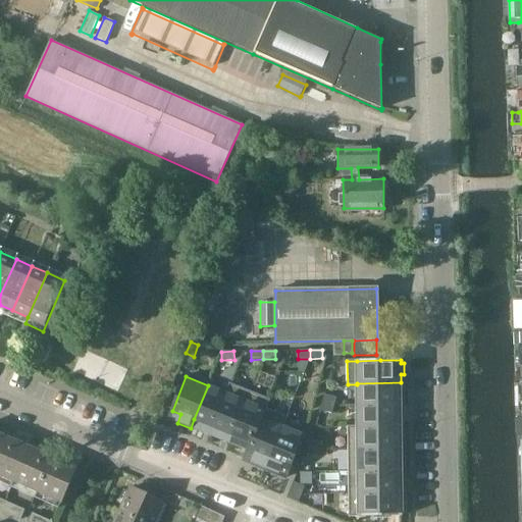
[(401,382),(357,383),(357,384),(357,404),(402,404),(404,404),(404,392),(401,392),(401,382)]
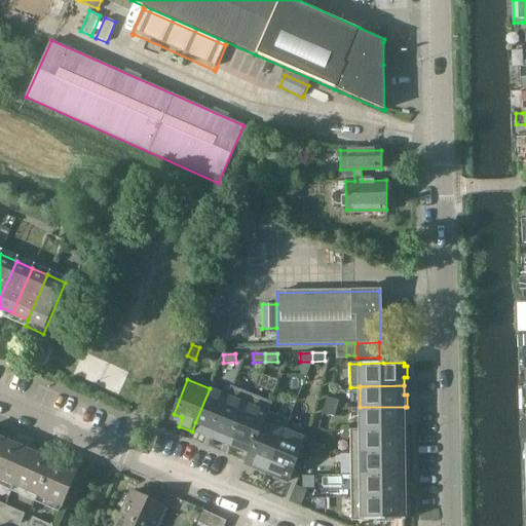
[(228,396),(214,430),(234,438),(252,395),(231,386),(227,396),(228,396)]
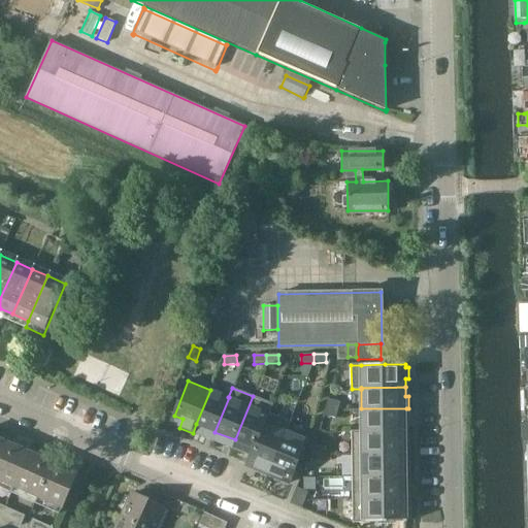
[(210,390),(196,424),(215,432),(229,397),(228,397),(210,390)]
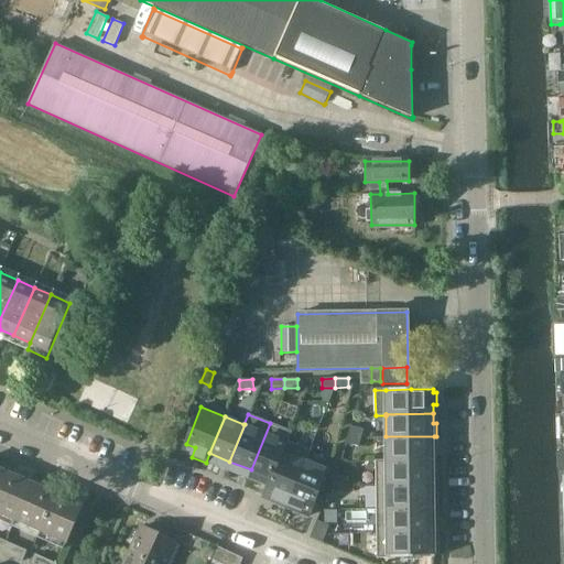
[(270,423),(251,469),(271,478),(272,478),(286,442),(288,442),(292,432),(270,423)]
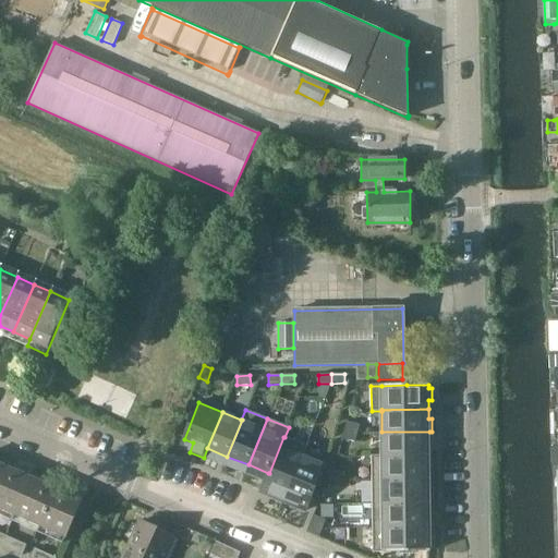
[(347,422),(344,431),(358,434),(360,426),(347,422)]
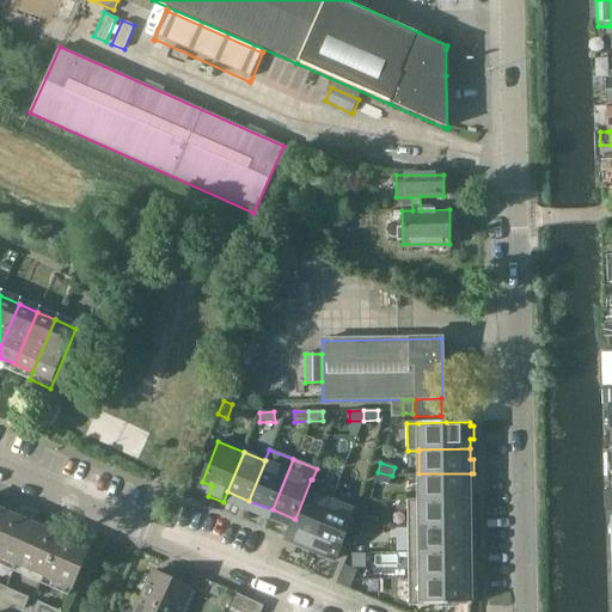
[(378,472),(375,481),(390,485),(392,476),(378,472)]
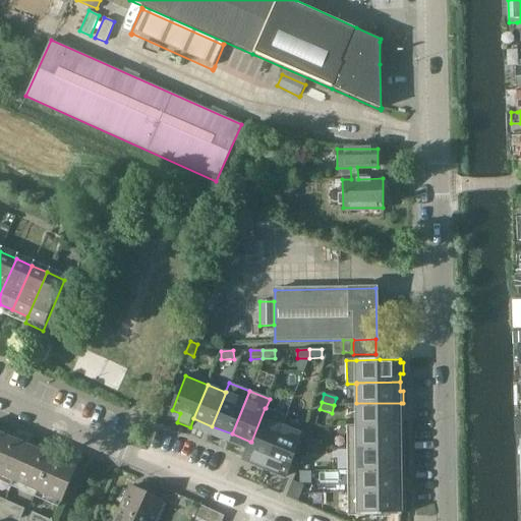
[(401,403),(356,403),(357,425),(401,425),(401,417),(403,417),(403,406),(401,406),(401,403)]
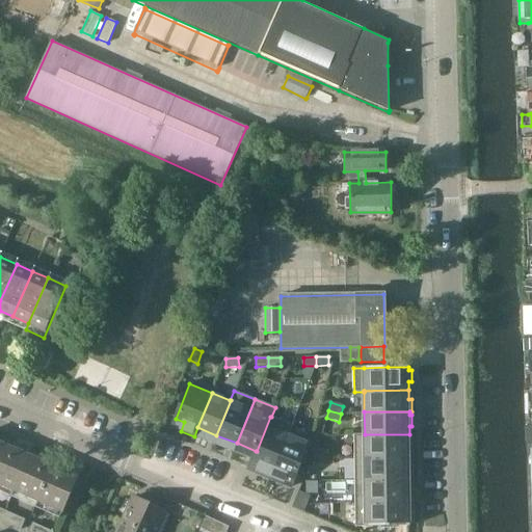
[(256,451),(251,460),(261,463),(257,473),(269,478),(288,434),(289,434),(293,425),(271,417),(270,417),(257,451),(256,451)]
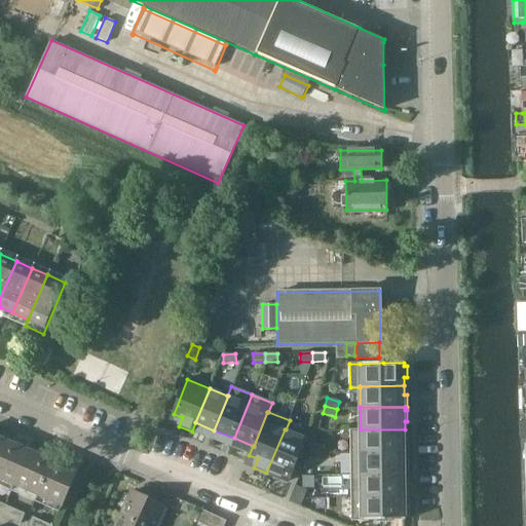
[(285,429),(266,473),(279,478),(283,468),(292,473),(306,438),(286,429),(285,429)]
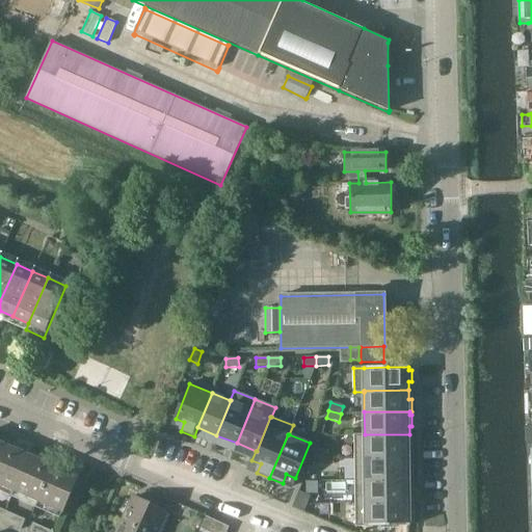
[(365,434),(354,435),(354,457),(409,457),(409,456),(413,455),(411,444),(409,444),(409,435),(409,434),(365,434)]
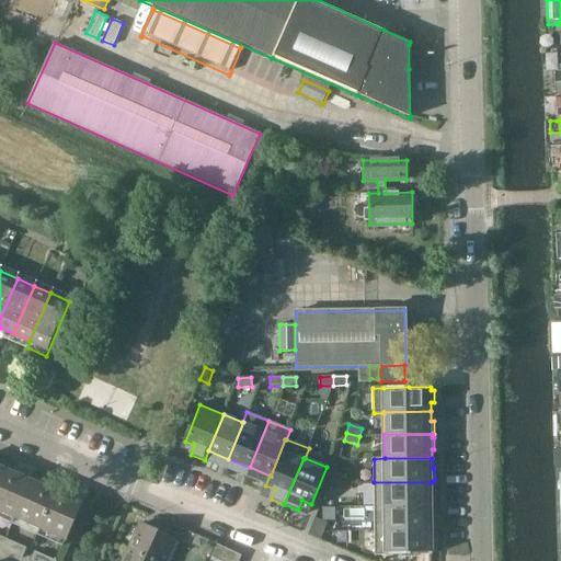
[(0,510),(14,517),(32,480),(7,469),(0,484),(0,510)]
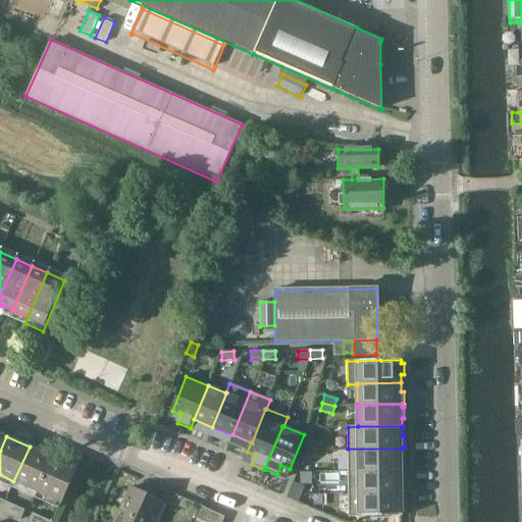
[(311,437),(308,446),(320,451),(323,442),(311,437)]
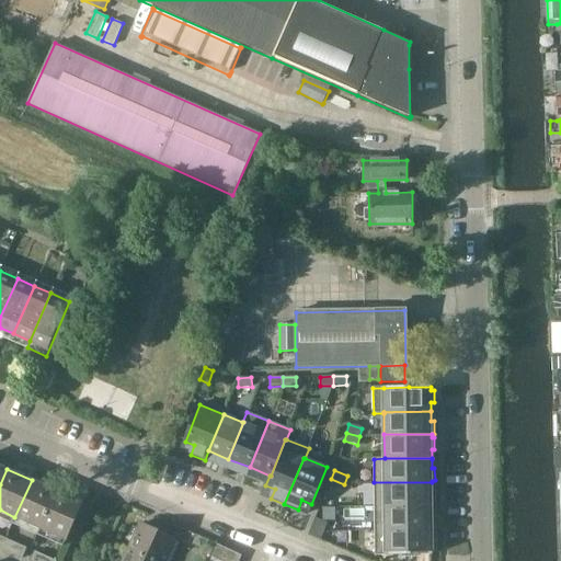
[(331,479),(328,487),(341,492),(344,484),(331,479)]
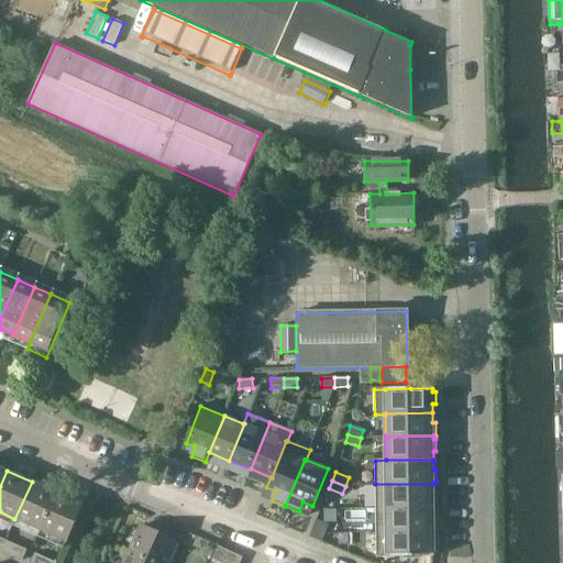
[(42,531),(58,494),(32,482),(14,519),(42,531)]
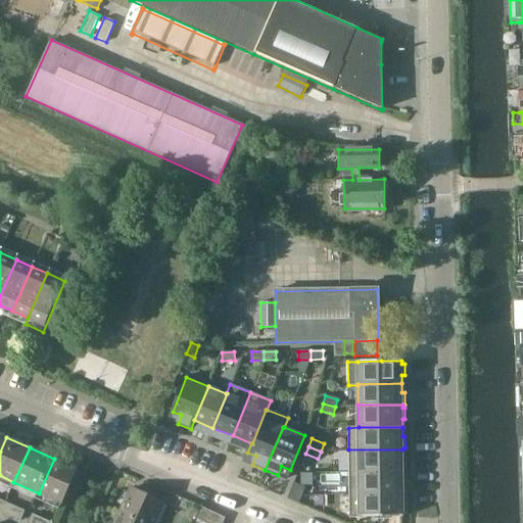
[(402,449),(348,449),(348,473),(402,472),(402,463),(406,463),(406,452),(402,452),(402,449)]
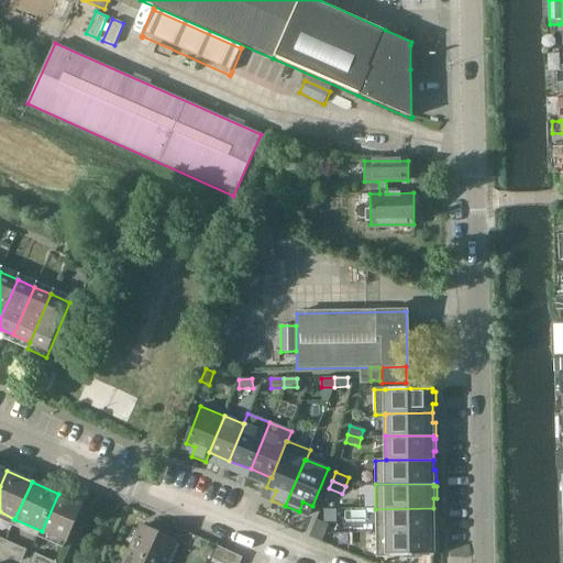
[(66,541),(83,504),(58,494),(42,531),(66,541)]
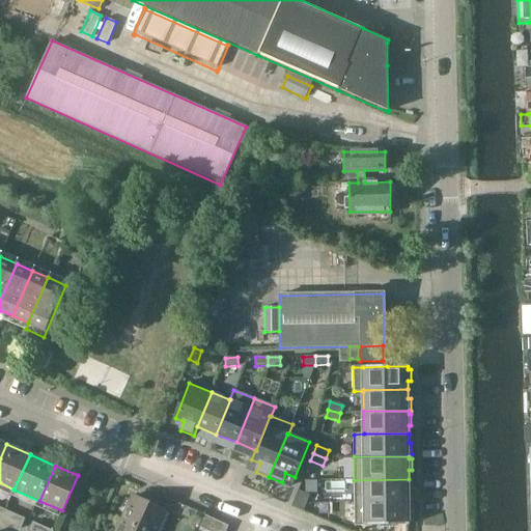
[(409,479),(354,480),(355,503),(410,502),(410,500),(412,500),(412,487),(409,487),(409,479)]
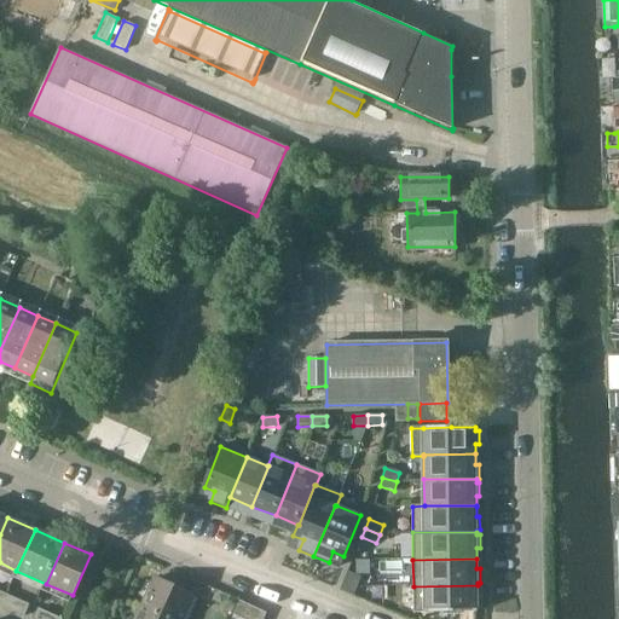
[(348,572),(345,580),(358,586),(362,577),(348,572)]
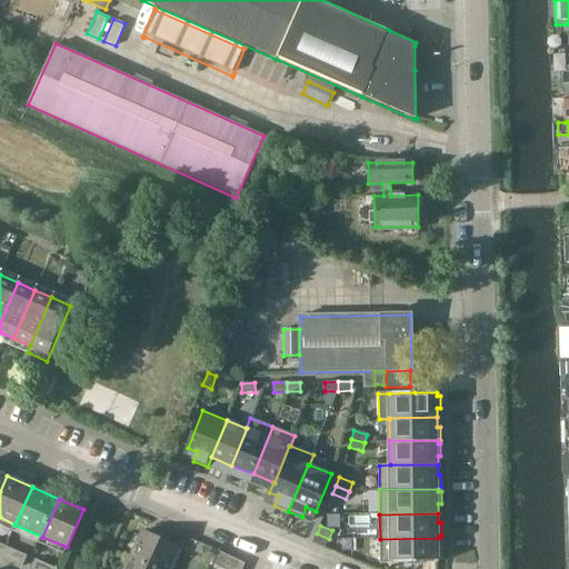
[(157,568),(168,568),(178,547),(143,531),(131,557),(157,568)]
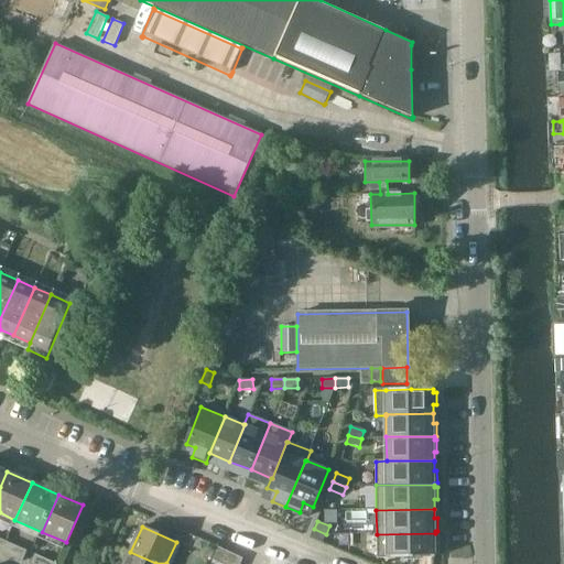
[(314,529),(311,538),(323,542),(326,534),(314,529)]
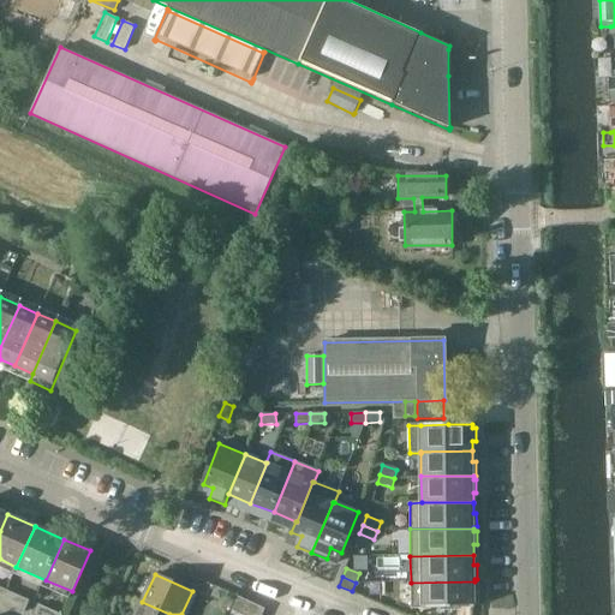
[(475,581),(411,583),(411,609),(423,609),(475,608),(475,604),(477,604),(477,591),(475,591),(475,583),(475,581)]
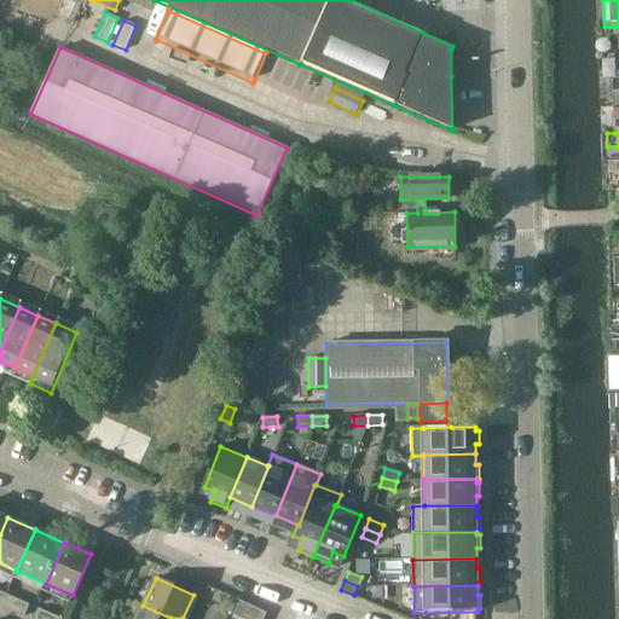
[(13,611),(18,600),(6,595),(1,606),(13,611)]
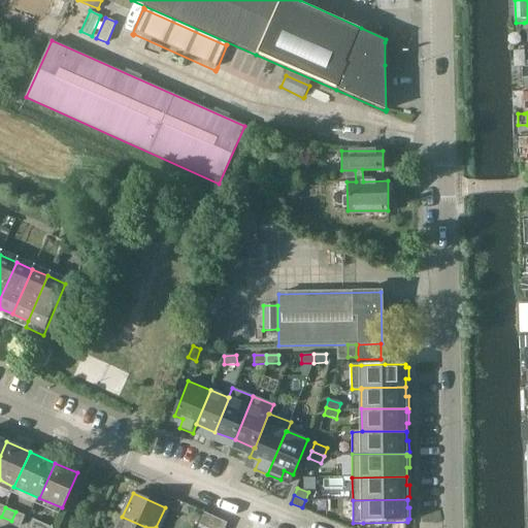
[(21,526),(25,516),(15,512),(11,521),(21,526)]
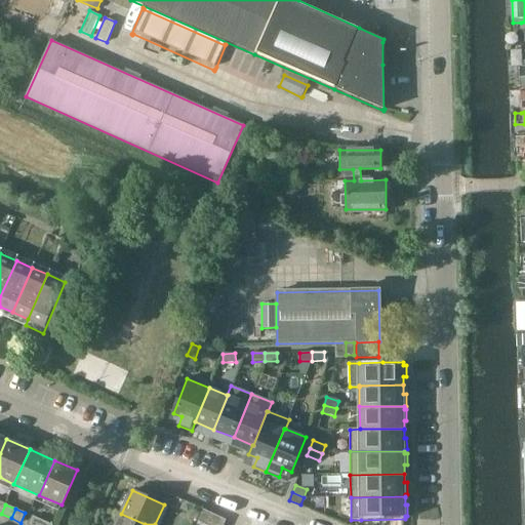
[(207,524),(223,524),(226,520),(203,510),(198,520),(207,524)]
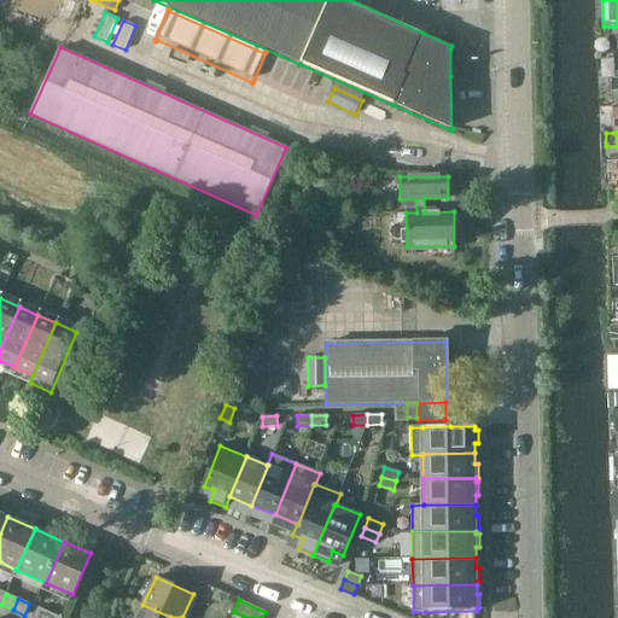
[(170,617),(143,605),(136,617),(170,617)]
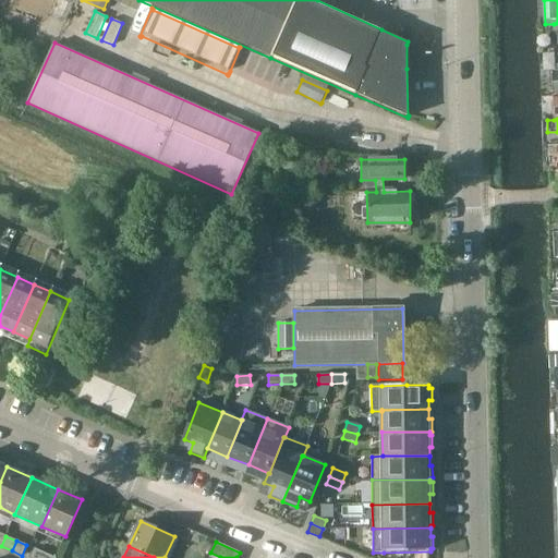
[(43,557),(45,554),(35,548),(29,557),(43,557)]
